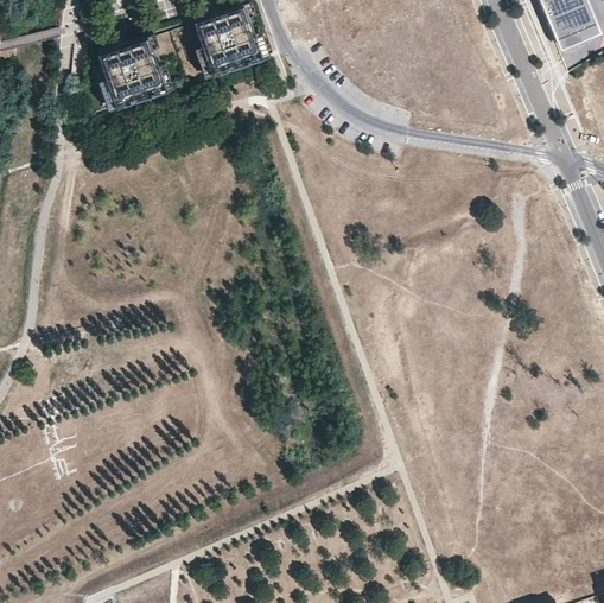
[(603,0),(539,0),(563,56),(602,39),(585,0),(603,0)]
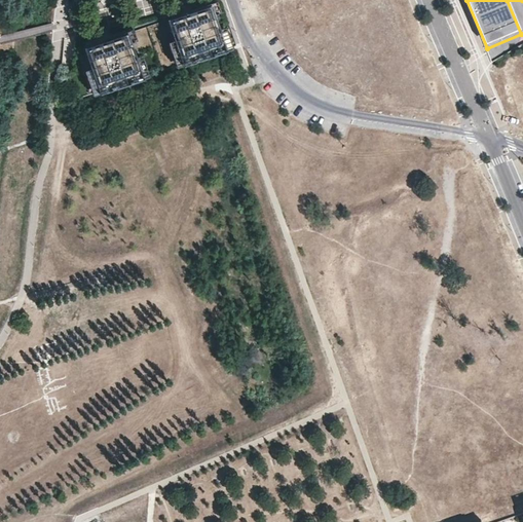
[(508,0),(519,26),(522,25),(522,6),(516,8),(512,0),(508,0)]
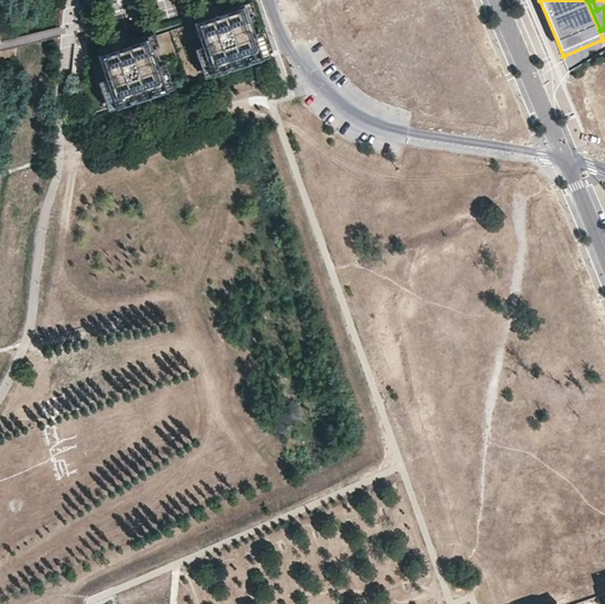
[(196,27),(213,79),(264,61),(247,11),(222,19),(196,27)]
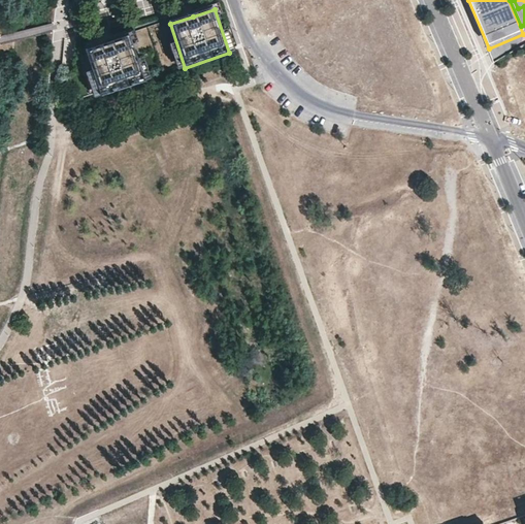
[(108,44),(87,52),(101,96),(145,82),(130,37),(108,44)]
